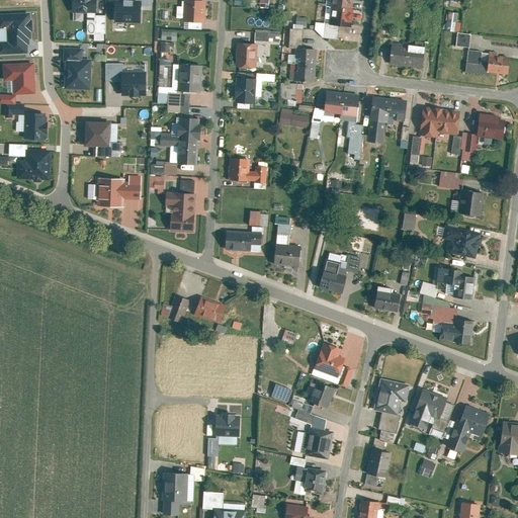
[(96,0),(73,0),(74,14),(88,14),(96,14),(96,0)]
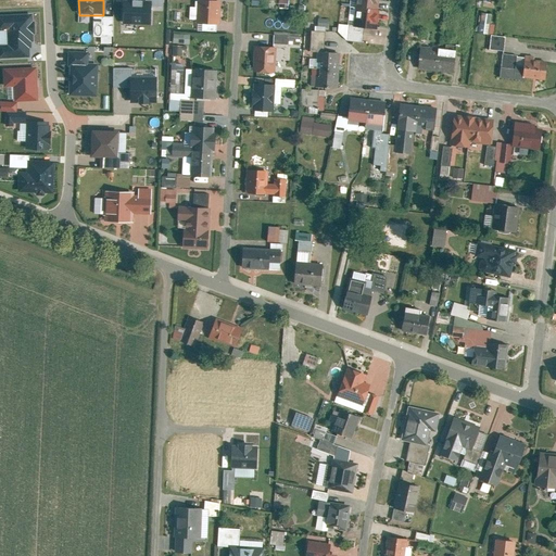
[(152,0),(123,0),(123,25),(153,25),(152,0)]
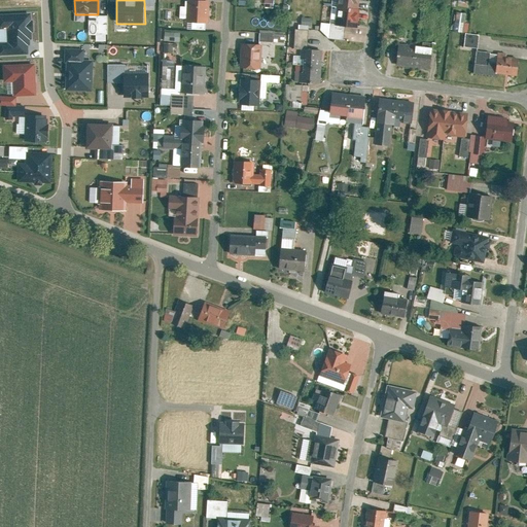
[(338,0),(337,9),(358,11),(359,0),(338,0)]
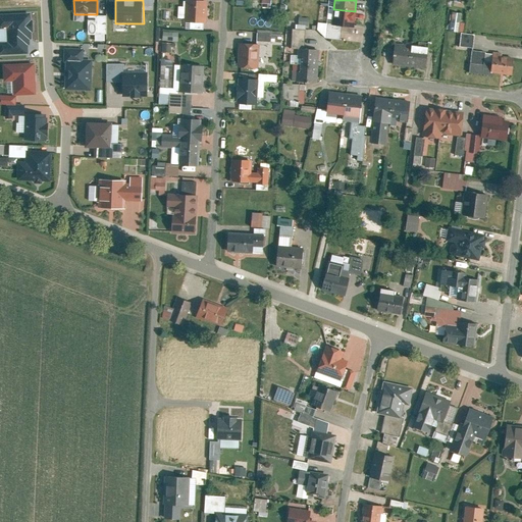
[(186,24),(207,24),(208,3),(187,2),(186,24)]
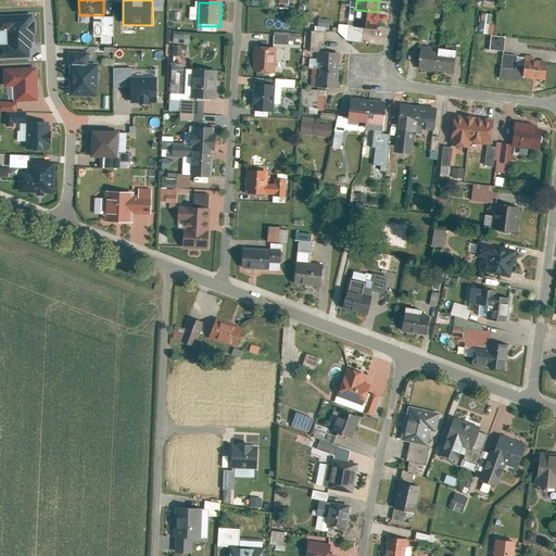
[(354,28),(377,32),(379,13),(356,10),(354,28)]
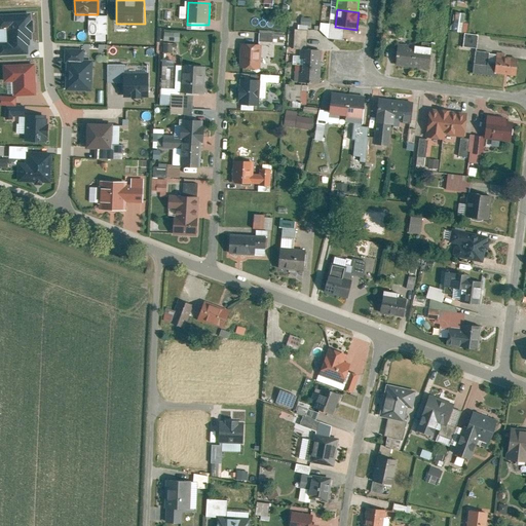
[(89,23),(97,23),(97,36),(108,37),(108,17),(98,17),(98,14),(89,14),(89,23)]
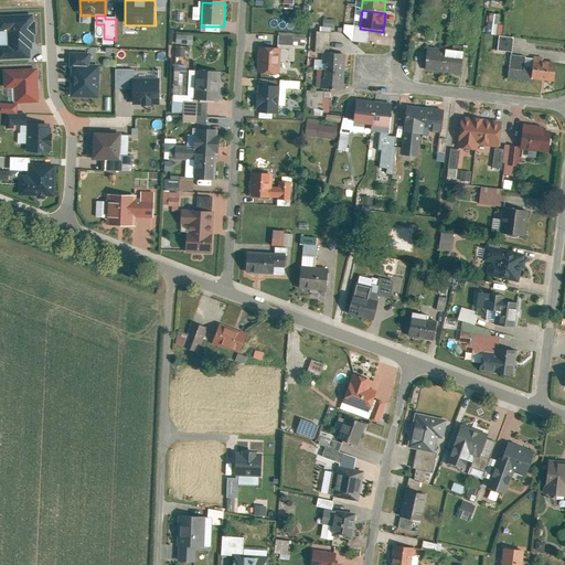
[(488,35),(497,36),(499,17),(490,16),(488,35)]
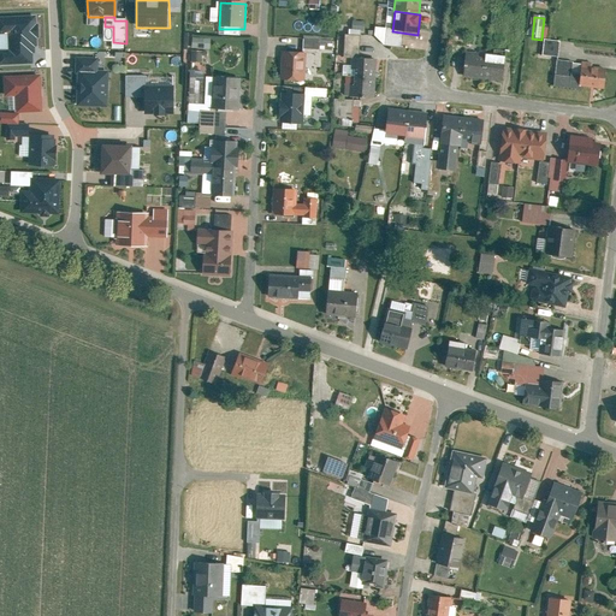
[(40,23),(0,24),(0,61),(0,65),(41,64),(40,23)]
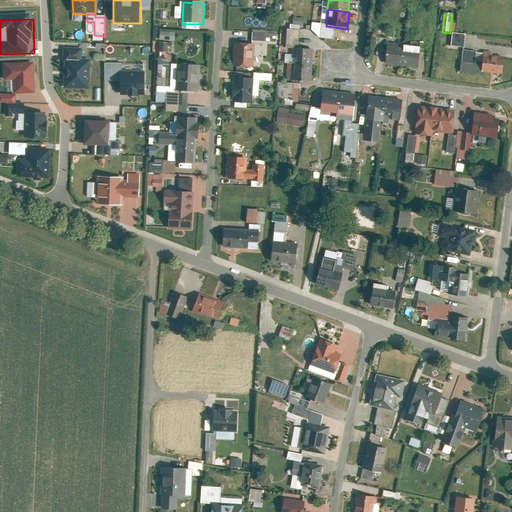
[(286,28),(285,44),(298,45),(299,29),(286,28)]
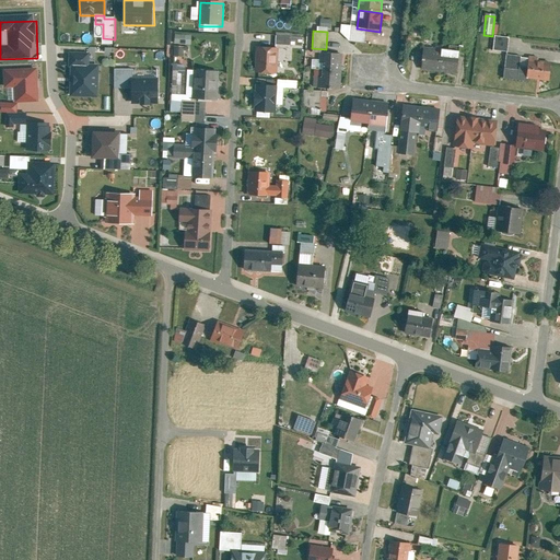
[(187,36),(175,36),(175,46),(187,46),(187,36)]
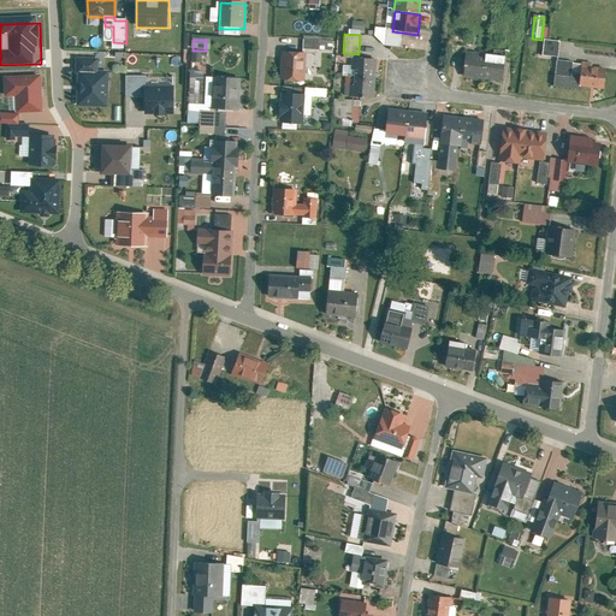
[(333,42),(304,41),(303,51),(333,52),(333,42)]
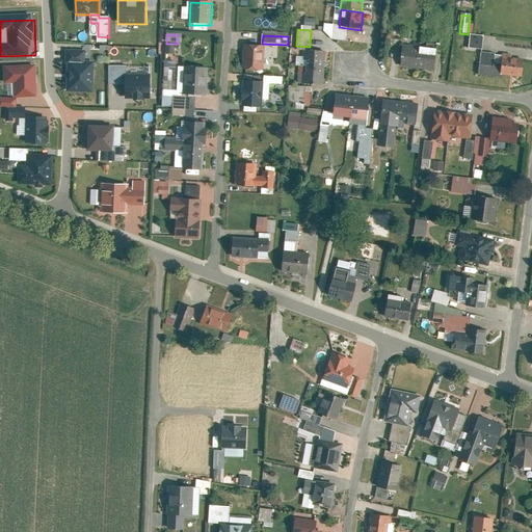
[(471,35),(469,49),(482,51),(484,36),(471,35)]
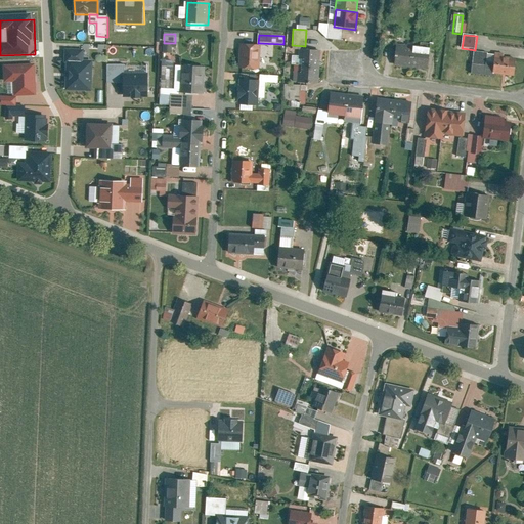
[(172,45),(164,45),(164,54),(172,55),(172,45)]
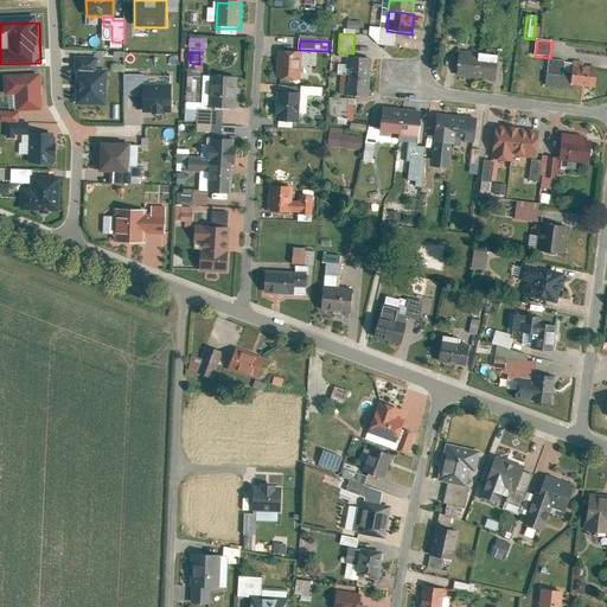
[(276,81),(300,83),(302,55),(279,52),(276,81)]
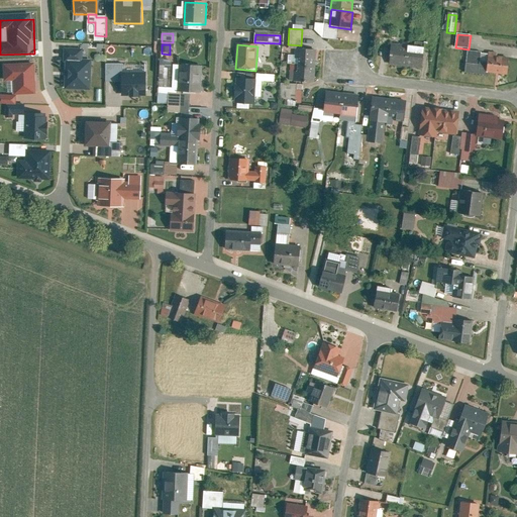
[(393,44),(390,67),(405,69),(408,46),(393,44)]
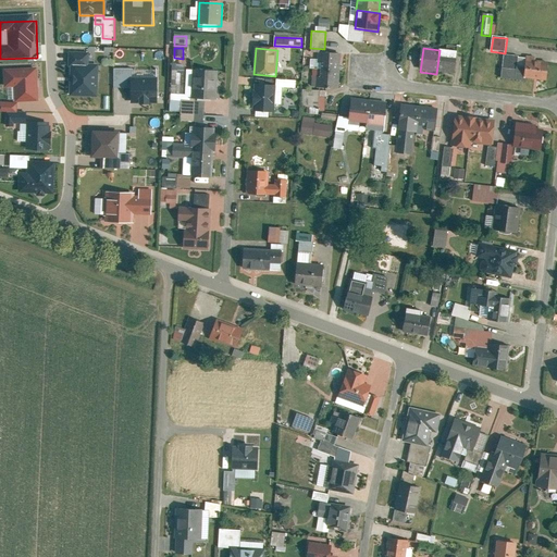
[(457,52),(440,50),(436,74),(454,76),(457,52)]
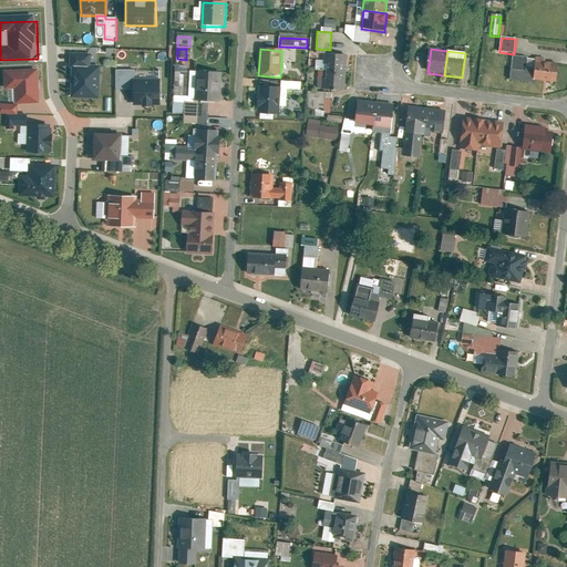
[(330,53),(325,53),(323,63),(327,64),(327,71),(344,72),(346,55),(337,54),(337,53),(330,53)]
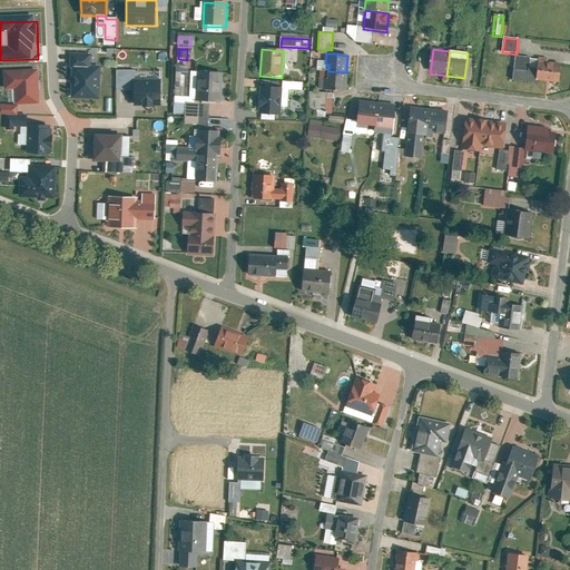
[(70,70),(72,70),(72,100),(100,100),(100,68),(91,67),(91,56),(70,55),(70,70)]
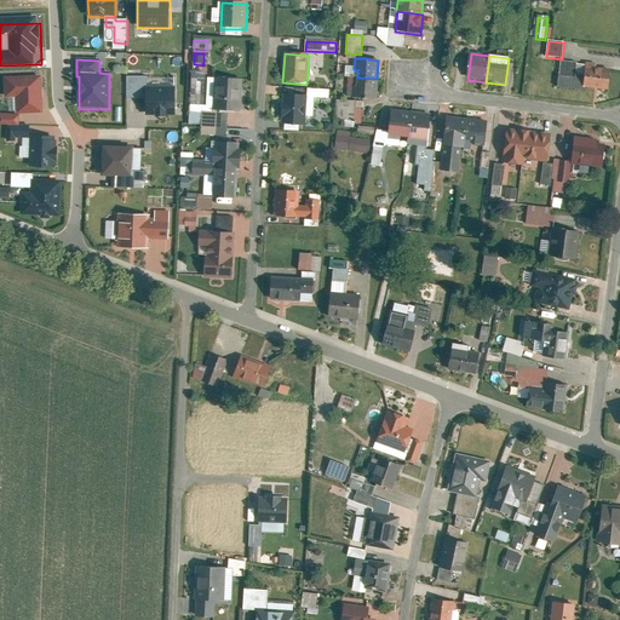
[(585,76),(575,75),(577,64),(562,62),(558,90),(584,92),(585,76)]
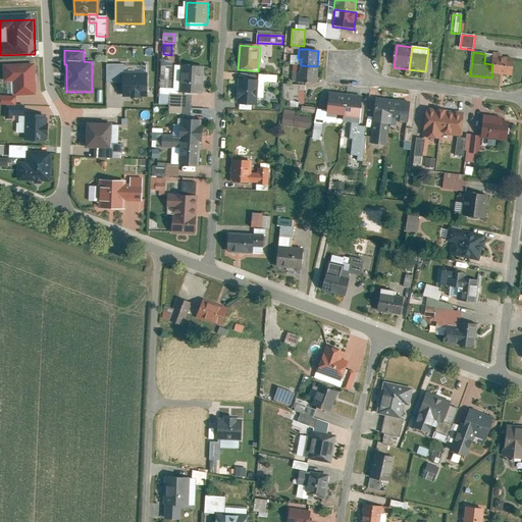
[(162,55),(160,90),(172,91),(174,56),(162,55)]
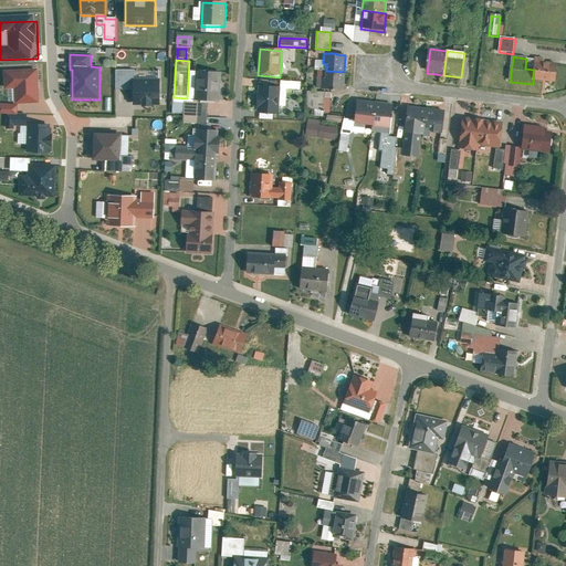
[(557,64),(535,62),(533,82),(555,84),(557,64)]
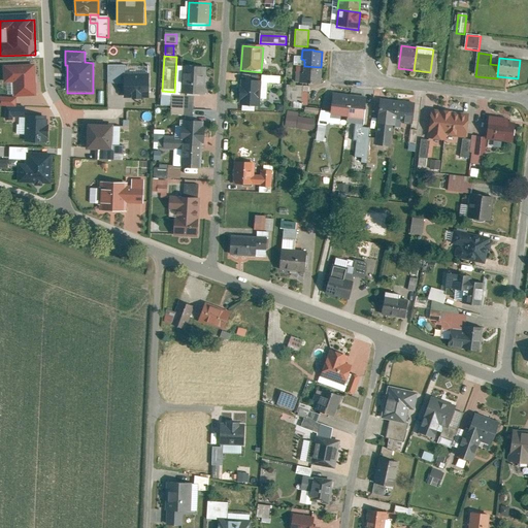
[(14,98),(36,97),(35,66),(3,67),(4,85),(13,84),(14,98)]
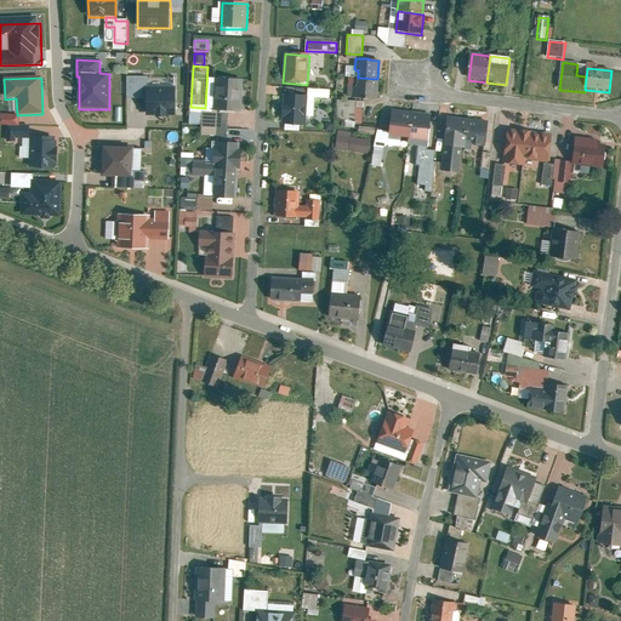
[(366,97),(376,98),(377,79),(358,78),(358,85),(353,85),(353,86),(348,86),(347,96),(353,97),(366,98),(366,97)]
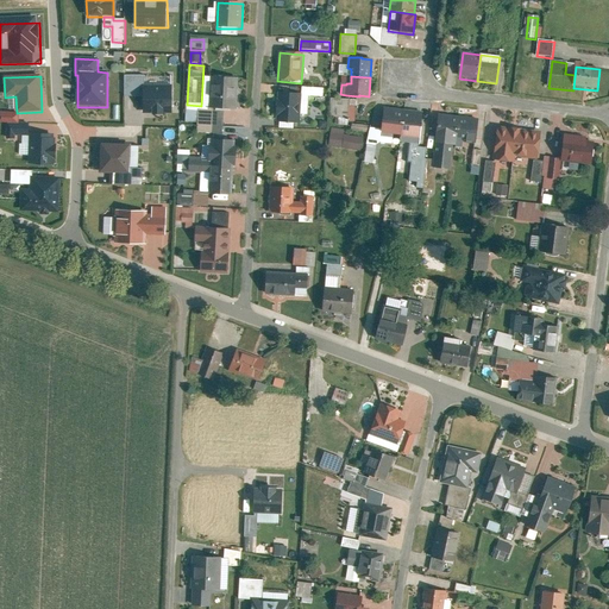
[(211,106),(209,110),(237,111),(239,79),(212,77),(211,106)]
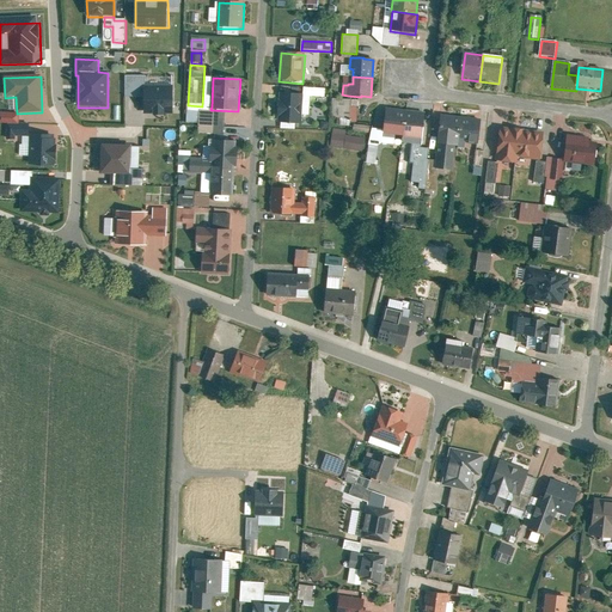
[(172,85),(141,85),(141,115),(172,114),(172,85)]
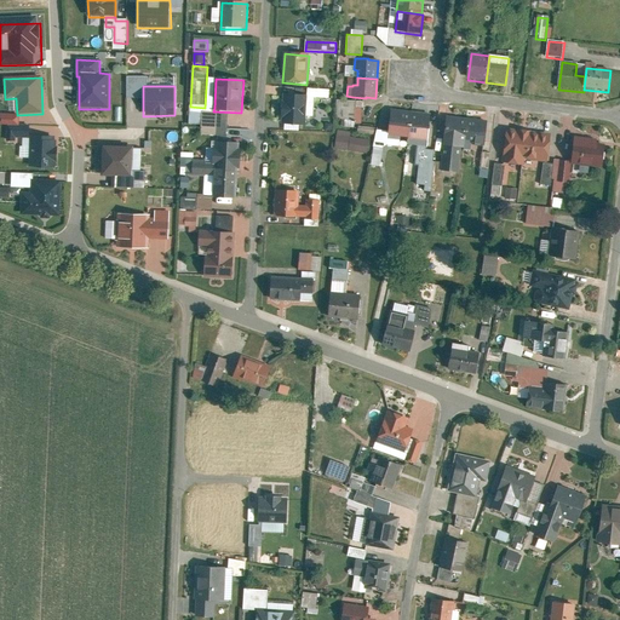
[(329,91),(308,90),(306,118),(328,119),(329,91)]
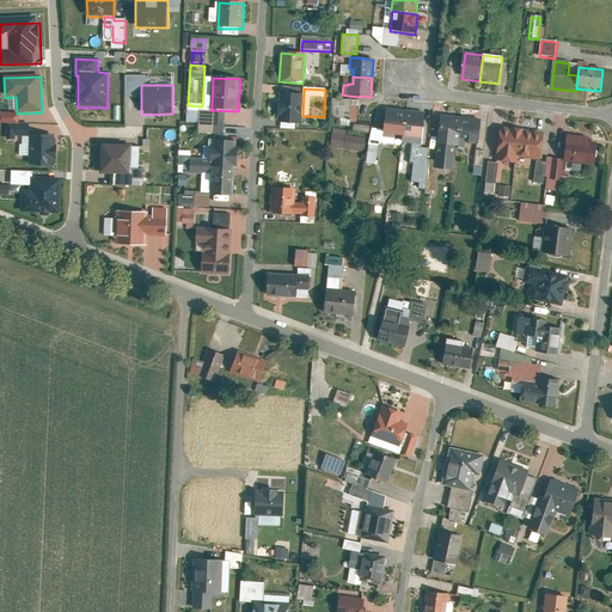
[(279,124),(301,126),(303,96),(280,95),(279,124)]
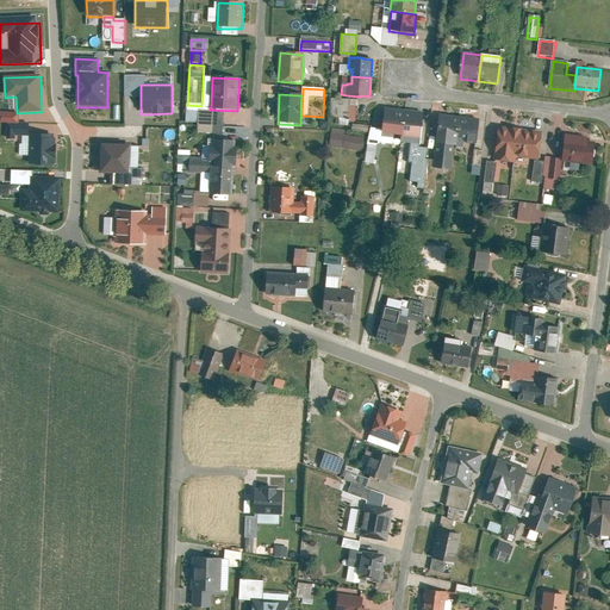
[(349,100),(331,99),(330,118),(349,119),(349,100)]
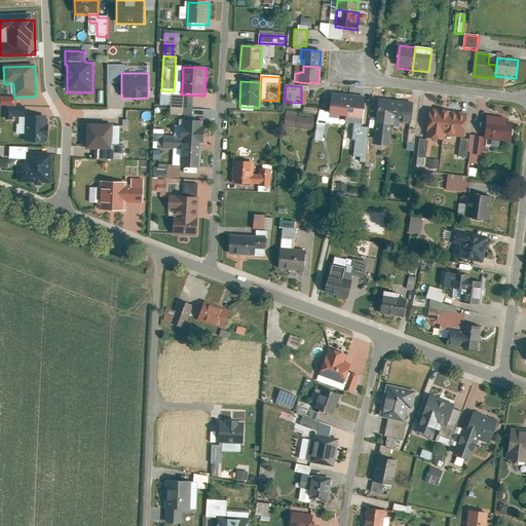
[(348,97),(333,95),(330,118),(346,120),(348,97)]
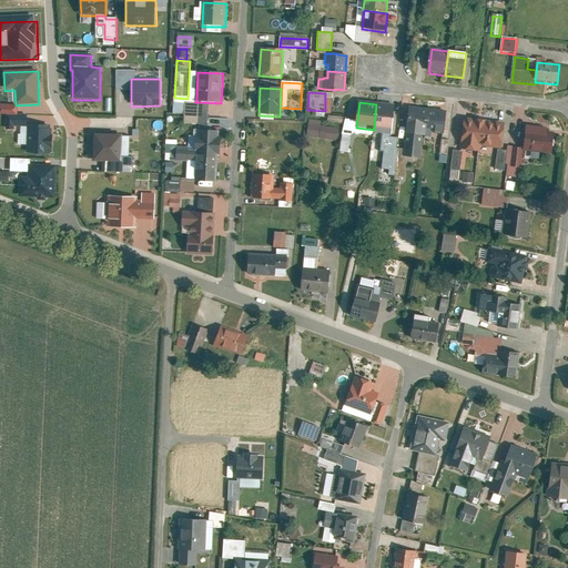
[(397,107),(376,104),(374,130),(394,132),(397,107)]
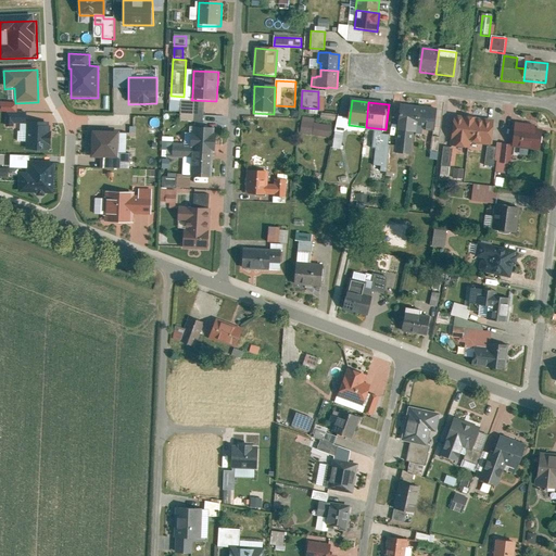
[(0,103),(0,113),(17,114),(17,104),(0,103)]
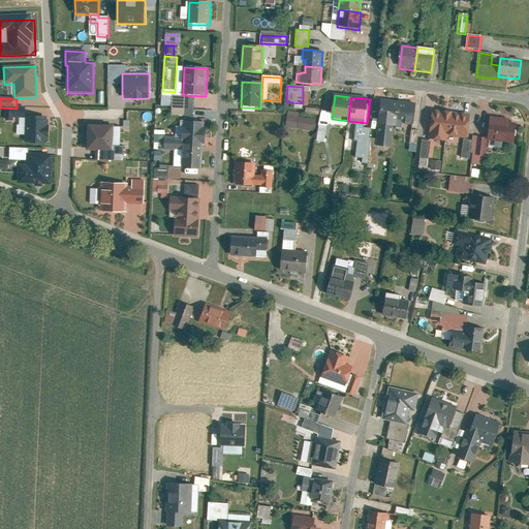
[(398,102),(382,100),(379,127),(395,129),(396,125),(396,118),(398,102)]
